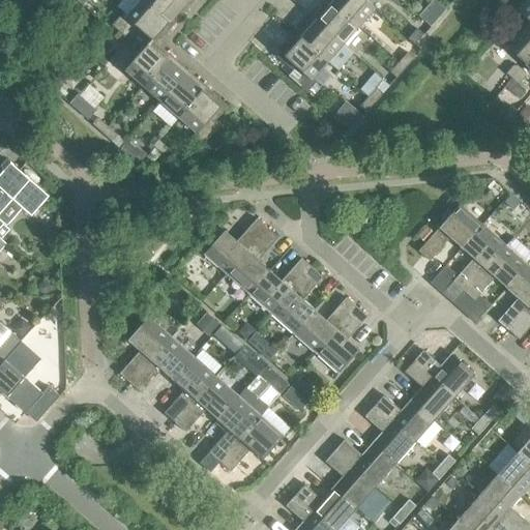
[(111,26),(126,39),(137,27),(152,41),(165,27),(169,30),(172,27),(141,0),(140,0),(126,17),(122,13),(111,26)]
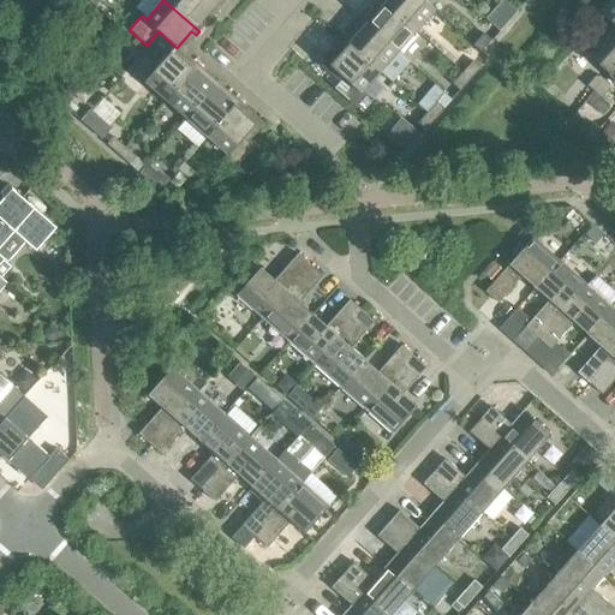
[(206,0),(163,0),(199,31),(218,11),(206,0)]
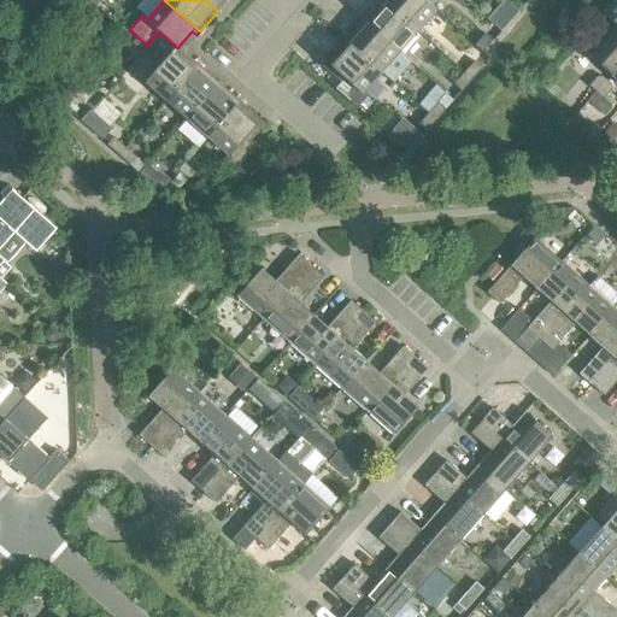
[(206,0),(218,11),(227,0),(206,0)]
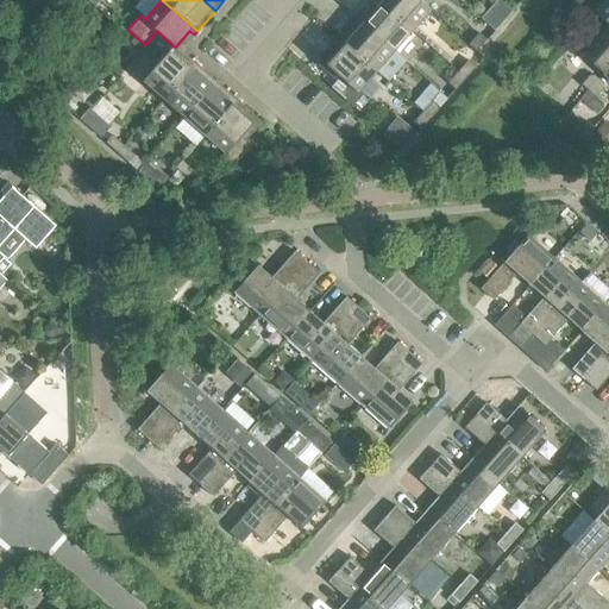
[(376,0),(375,0),(358,19),(394,51),(412,31),(376,0)]
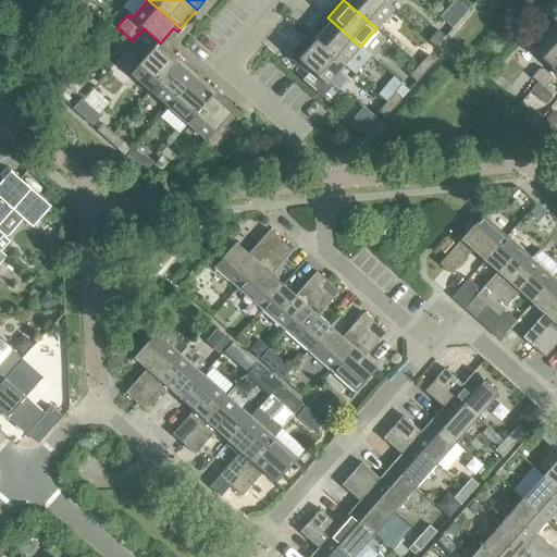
[(344,0),(376,28),(394,10),(390,5),(390,7),(382,0),(344,0)]
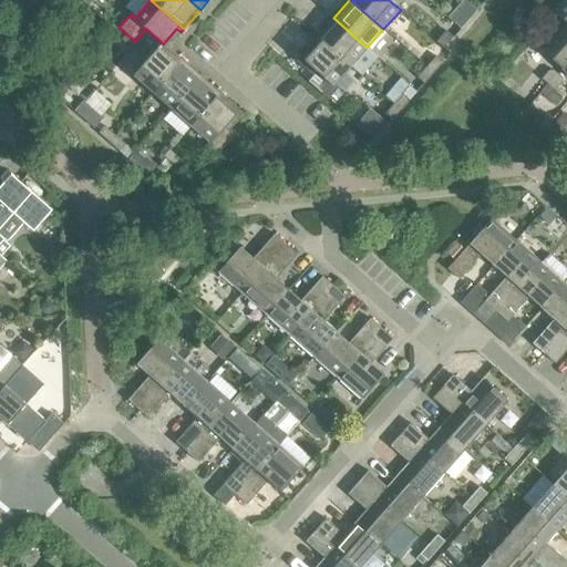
[(535,0),(532,3),(543,13),(547,9),(547,4),(542,0),(535,0)]
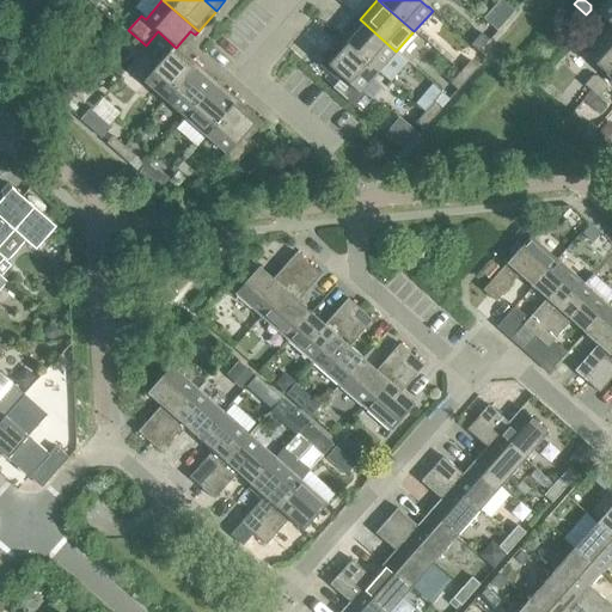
[(611,0),(607,0),(597,13),(611,26),(611,25),(611,0)]
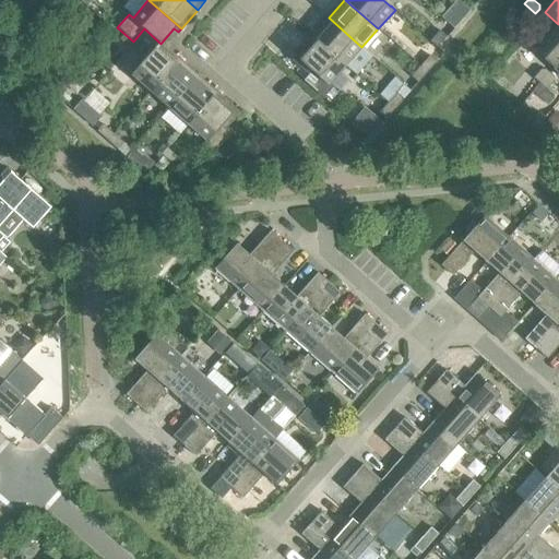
[(329,18),(312,37),(345,66),(361,47),(329,18)]
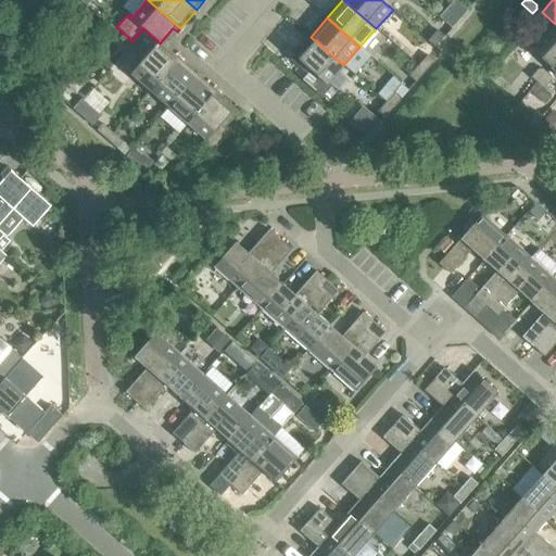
[(531,51),(551,68),(555,62),(555,23),(555,24),(531,51)]
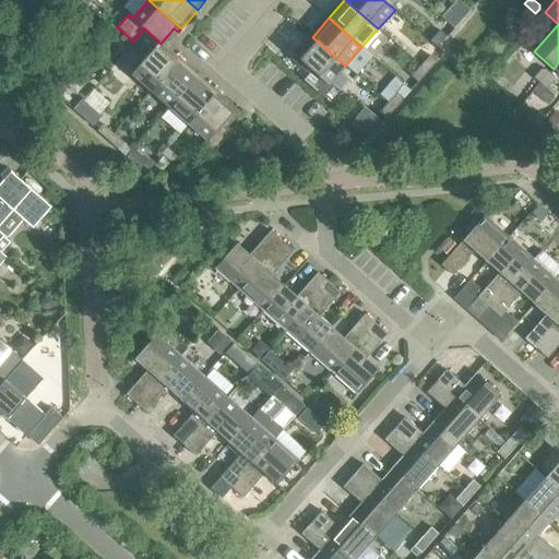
[(131,74),(151,92),(179,59),(176,56),(171,60),(157,47),(161,44),(144,28),(133,42),(149,55),(131,74)]
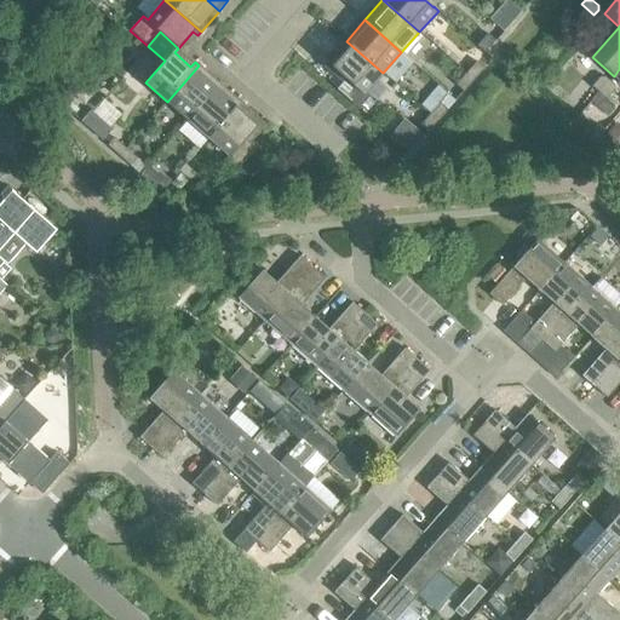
[(477,46),(484,52),(494,41),(487,34),(477,46)]
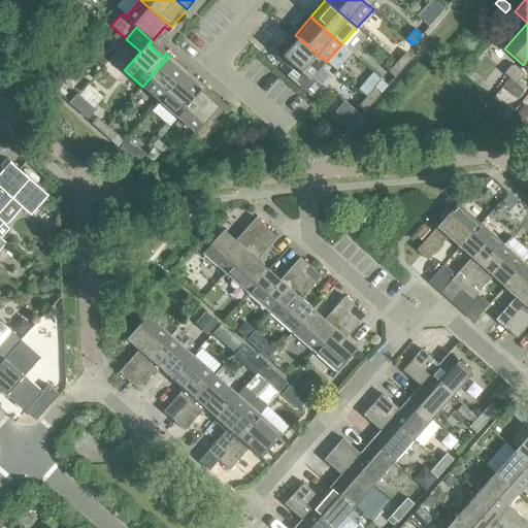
[(326,62),(295,35),(275,57),(291,71),(286,76),(305,93),(315,83),(310,79),(326,62)]
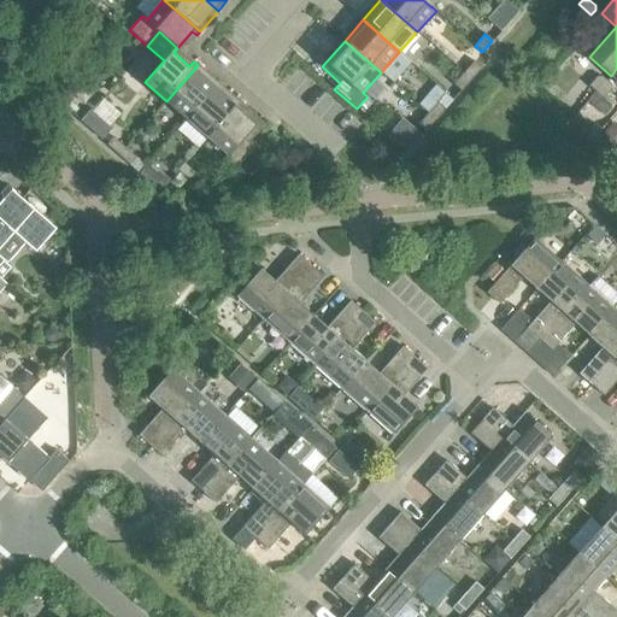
[(474,62),(464,74),(471,80),(481,68),(474,62)]
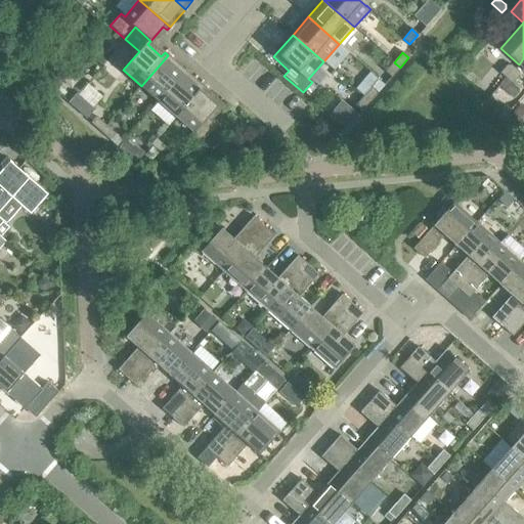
[(141,86),(159,101),(185,71),(168,55),(141,86)]
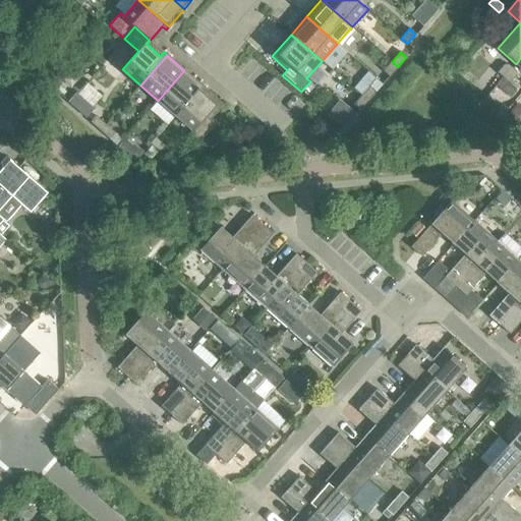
[(398,67),(392,62),(383,71),(389,76),(398,67)]
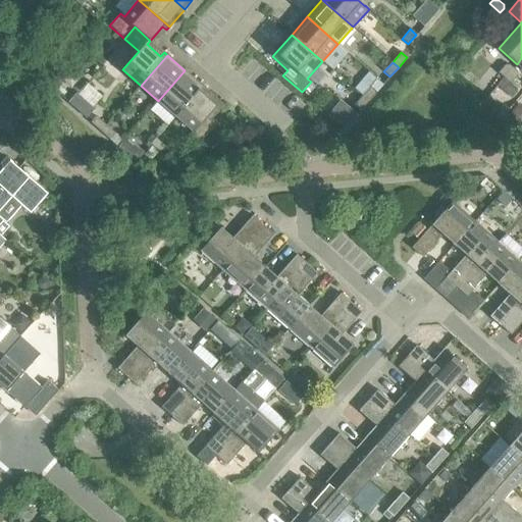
[(498,73),(504,79),(513,68),(509,65),(505,65),(498,73)]
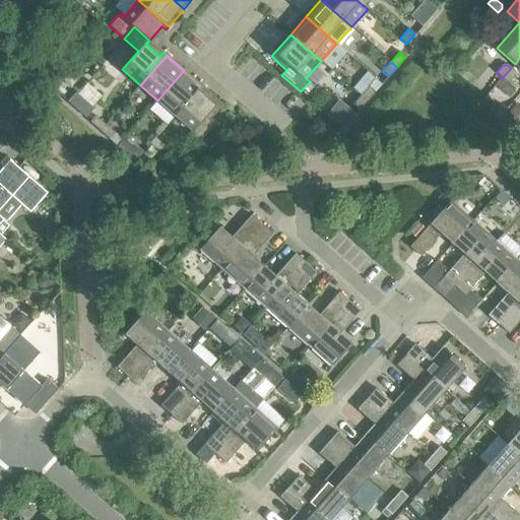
[(511,68),(502,78),(507,82),(508,83),(515,76),(515,71),(511,68)]
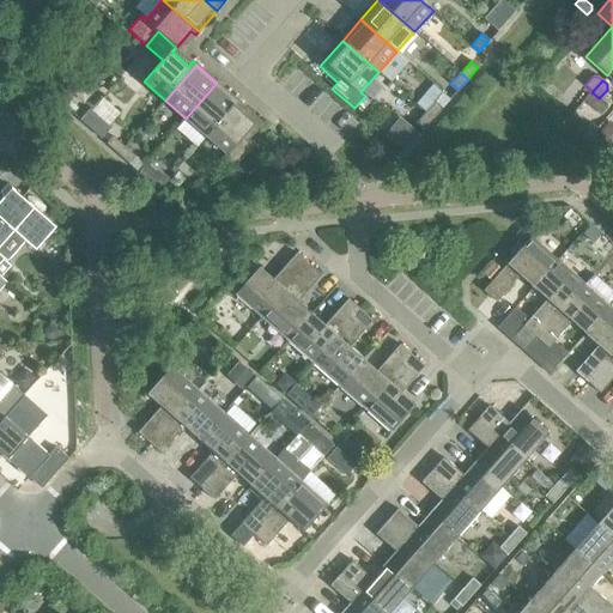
[(186,119),(206,137),(237,101),(217,83),(186,119)]
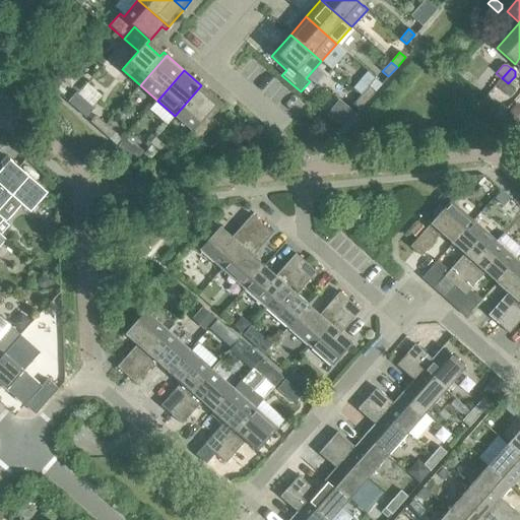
[(502,78),(495,86),(500,90),(507,82),(502,78)]
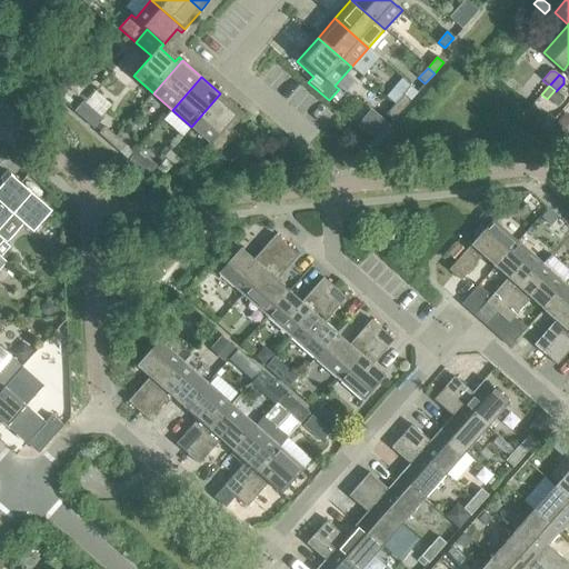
[(220,93),(191,127),(209,143),(206,147),(217,157),(235,137),(229,131),(245,115),(220,93)]
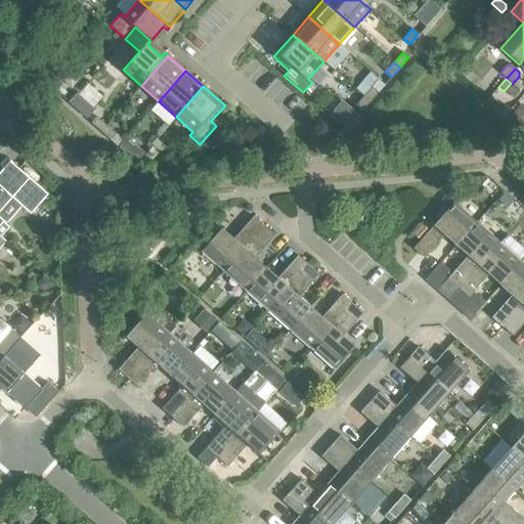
[(372,87),(363,97),(368,102),(378,93),(372,87)]
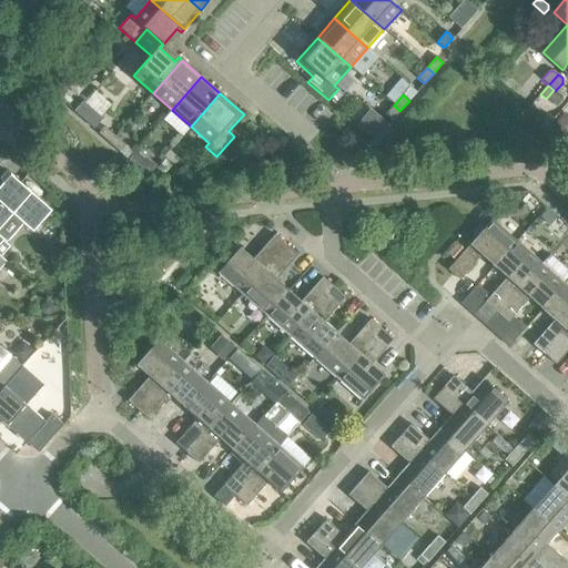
[(82,102),(74,112),(93,129),(102,120),(82,102)]
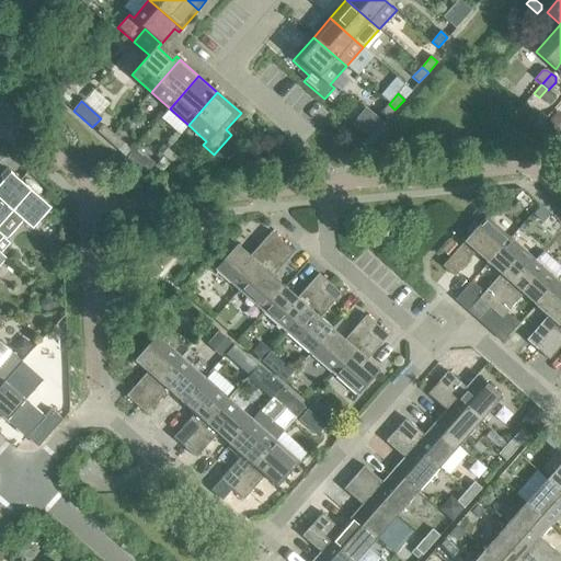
[(395,110),(389,104),(379,114),(386,119),(395,110)]
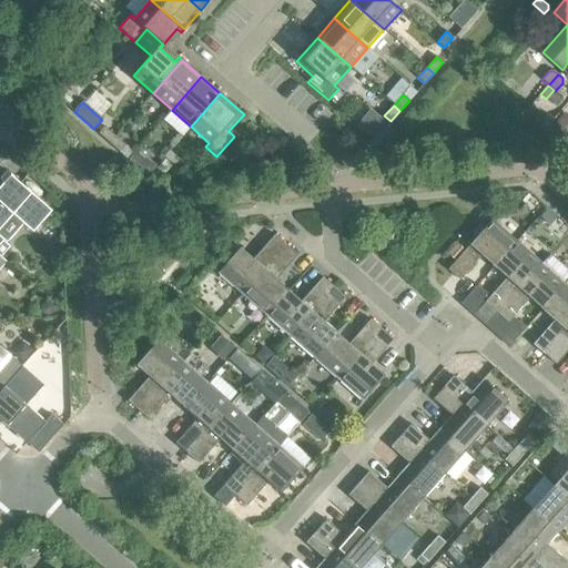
[(371,110),(356,125),(374,141),(387,125),(371,110)]
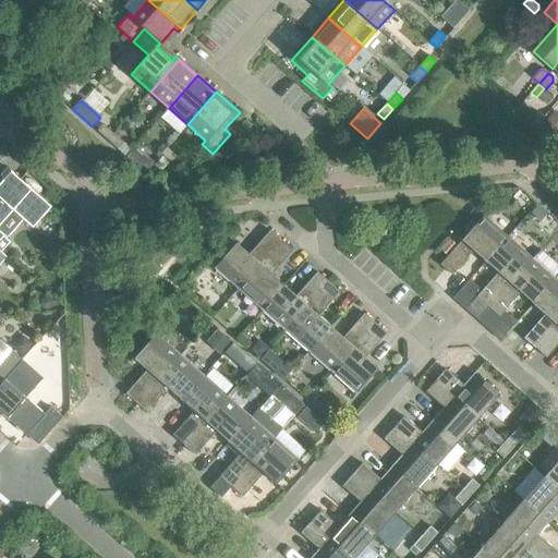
[(538,112),(533,119),(537,122),(543,117),(538,112)]
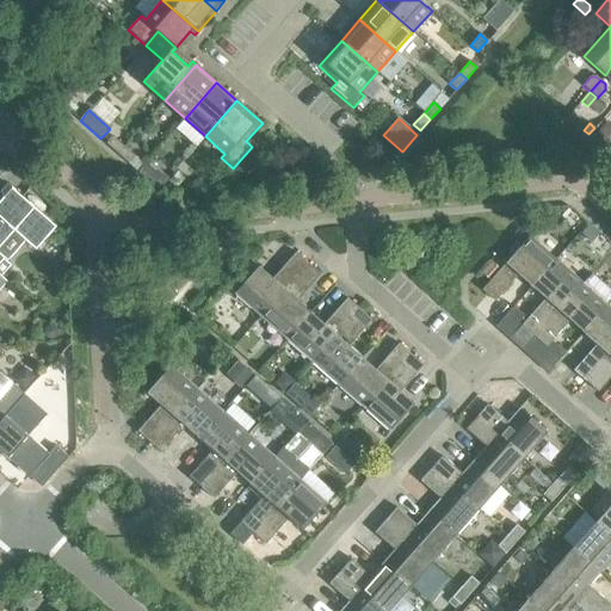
[(610,129),(605,124),(593,136),(610,150),(610,148),(610,129)]
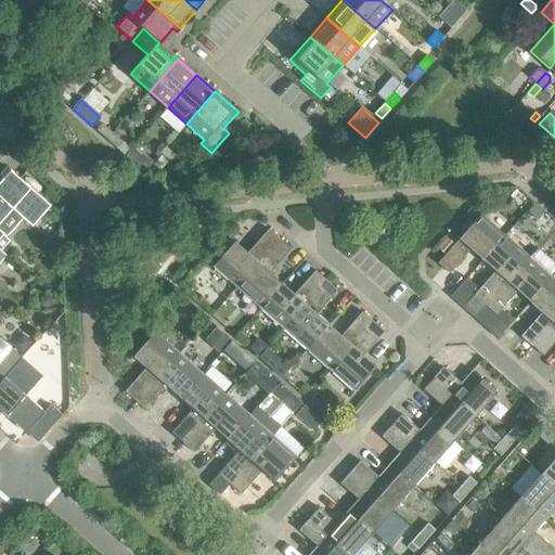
[(97,130),(106,140),(112,133),(102,124),(97,130)]
